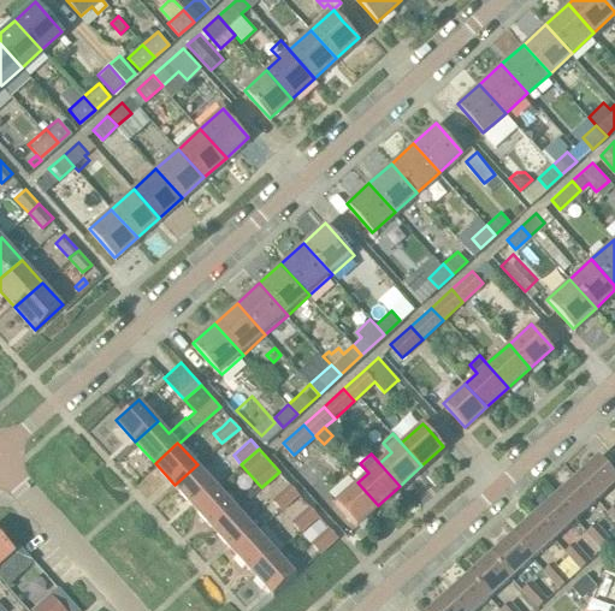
[(614,482),(614,473),(598,455),(577,475),(598,499),(614,482)]
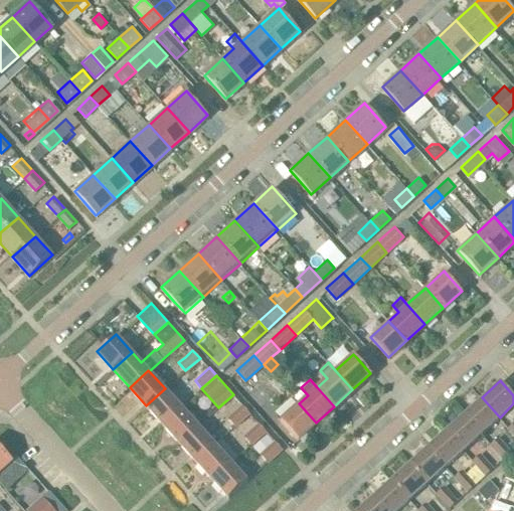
[(162,423),(181,406),(165,388),(146,405),(162,423)]
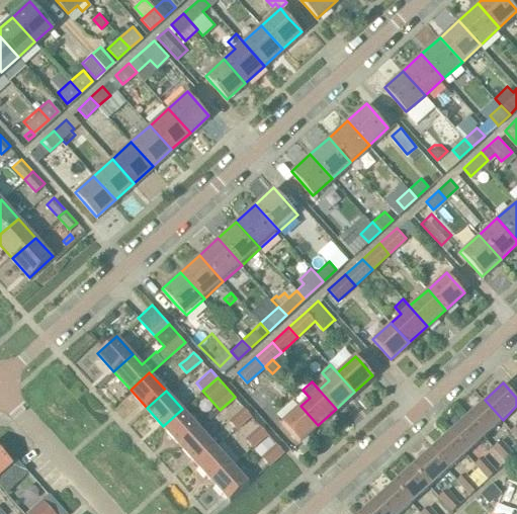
[(485,436),(503,420),(485,400),(466,416),(485,436)]
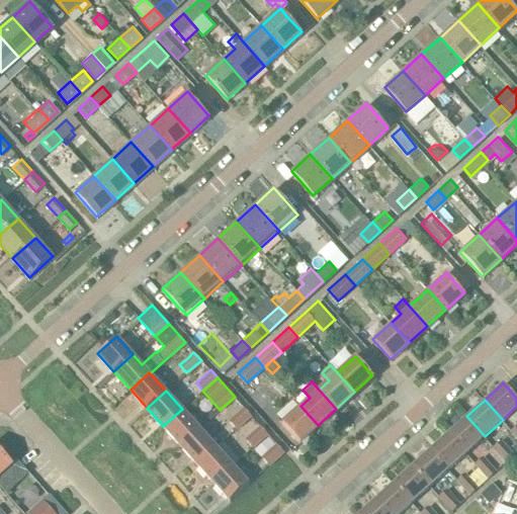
[(251,414),(244,406),(230,419),(237,427),(251,414)]
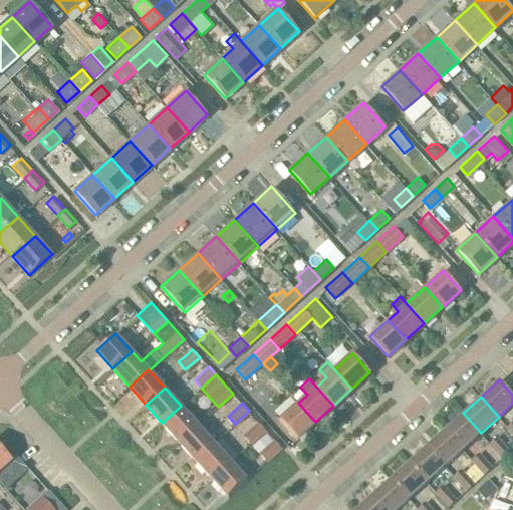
[(280,419),(284,424),(297,438),(315,422),(298,403),(280,419)]
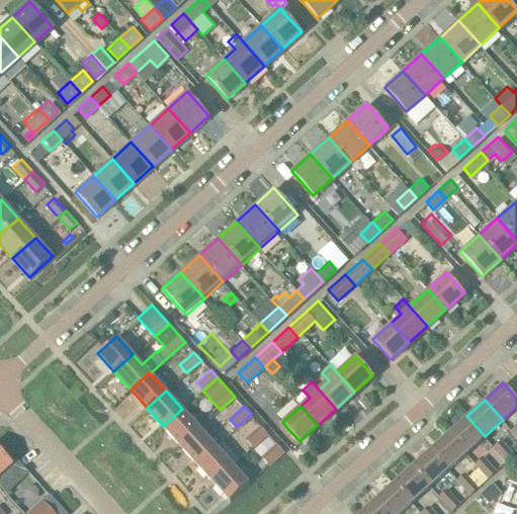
[(163,426),(179,444),(198,427),(182,409),(163,426)]
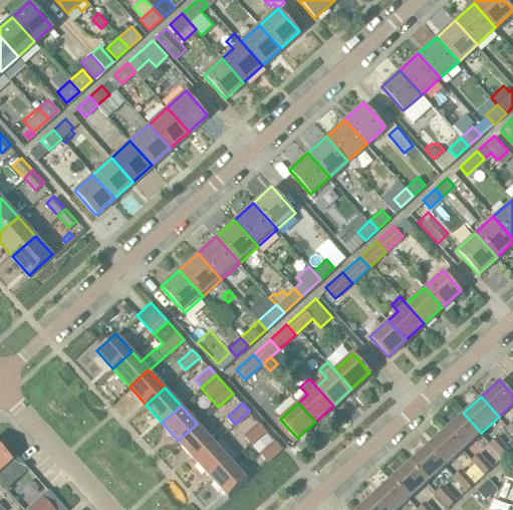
[(463,413),(445,429),(463,449),(481,433),(463,413)]
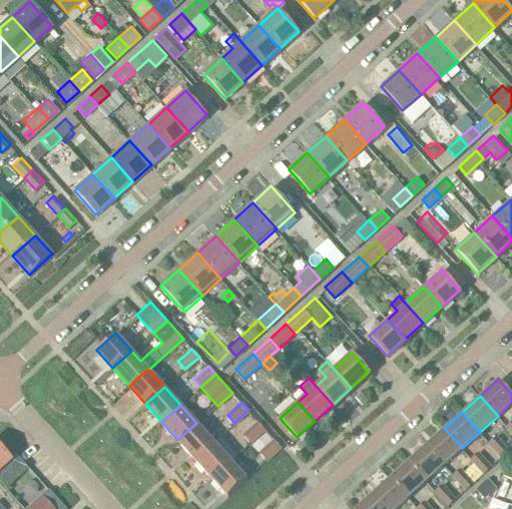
[(265,428),(258,420),(243,433),(250,441),(265,428)]
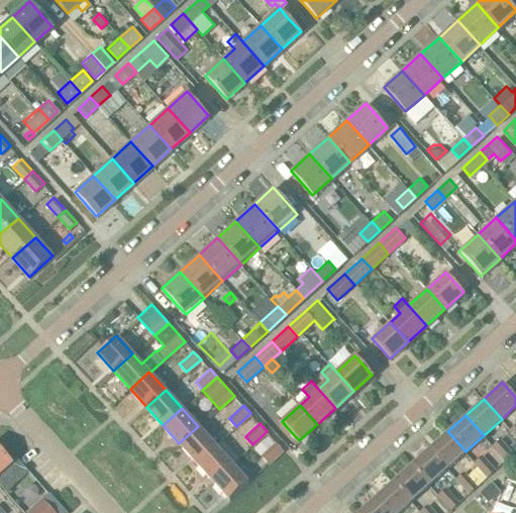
[(207,436),(198,426),(179,443),(196,462),(214,444),(215,445),(222,438),(214,430),(207,436)]
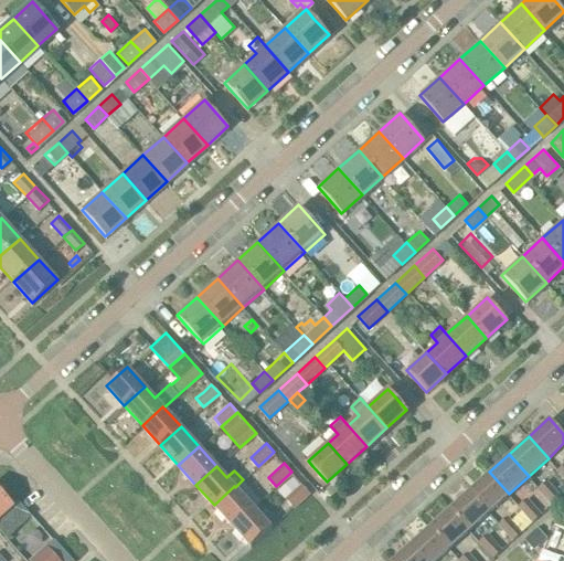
[(489,512),(509,494),(489,472),(469,490),(489,512)]
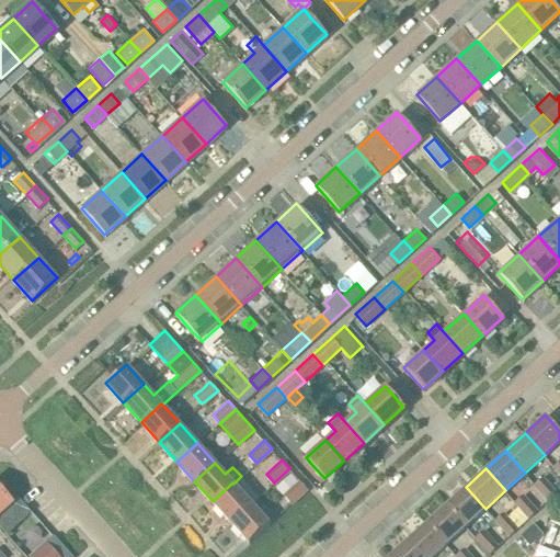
[(534,484),(538,489),(548,500),(557,491),(541,476),(534,484)]
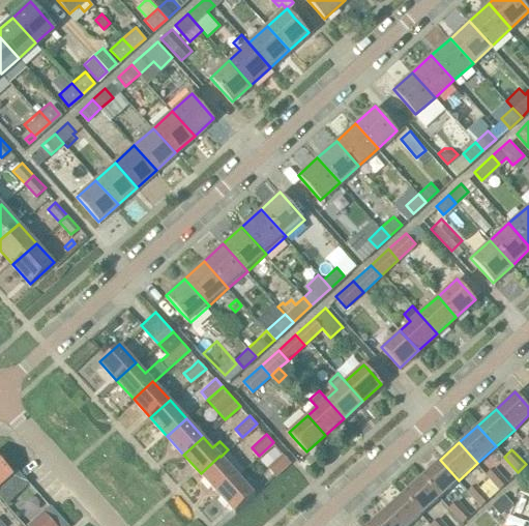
[(289,461),(283,454),(268,466),(274,474),(289,461)]
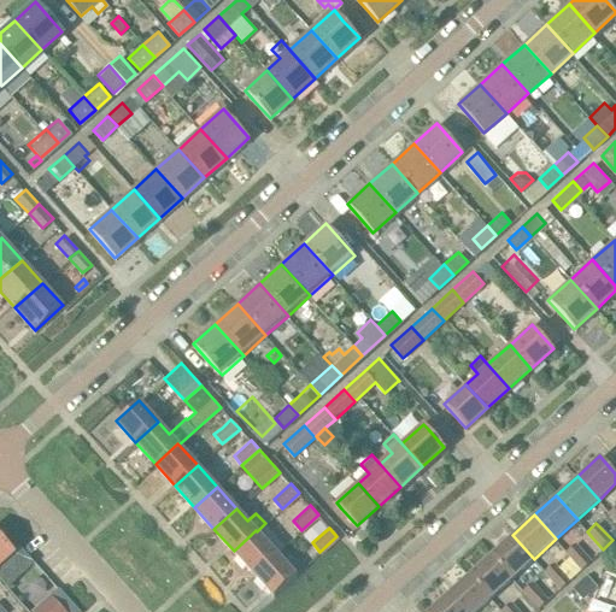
[(256,530),(234,551),(253,572),(275,552),(257,531),(256,530)]
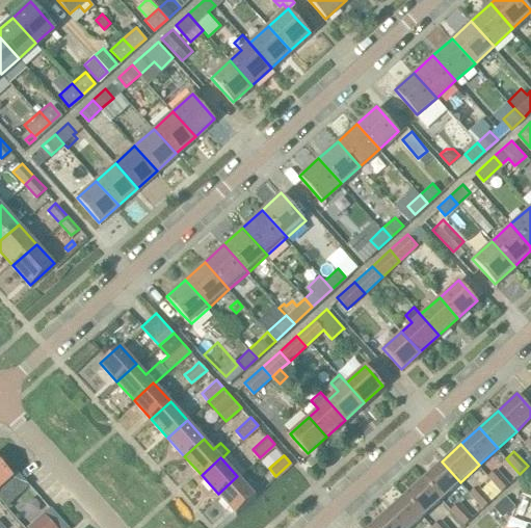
[(0,485),(12,475),(0,460),(0,485)]
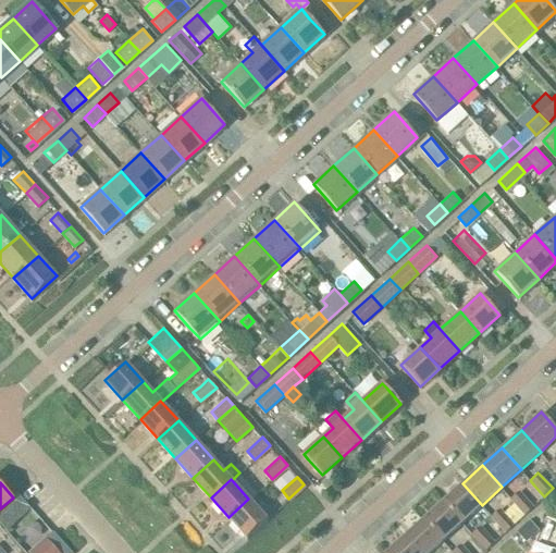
[(462,483),(443,501),(462,523),(482,505),(462,483)]
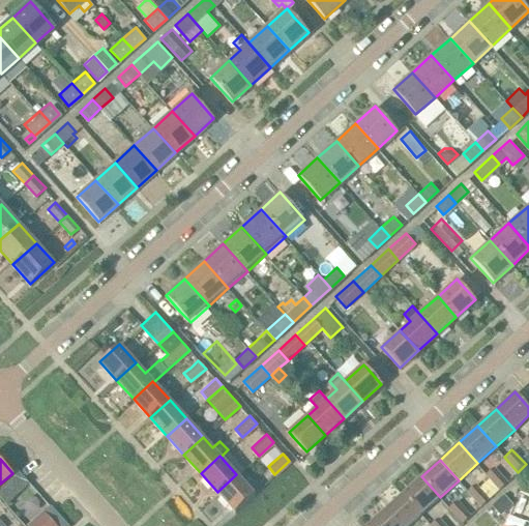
[(486,473),(498,488),(499,488),(507,480),(494,466),(486,473)]
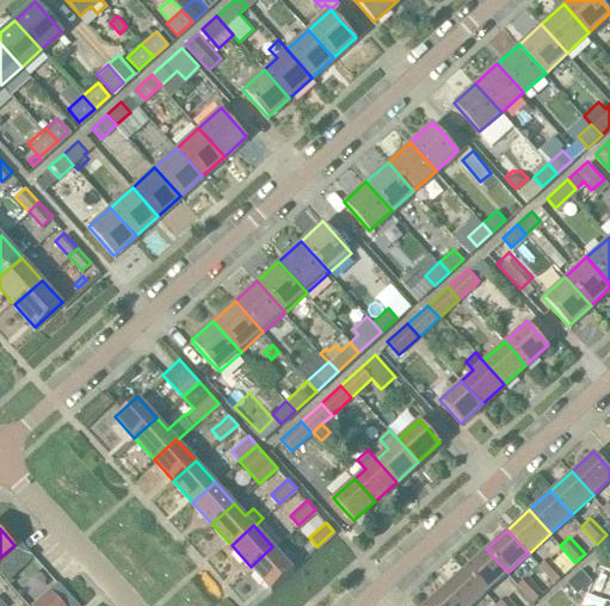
[(293,569),(272,546),(251,567),(270,588),(293,569)]
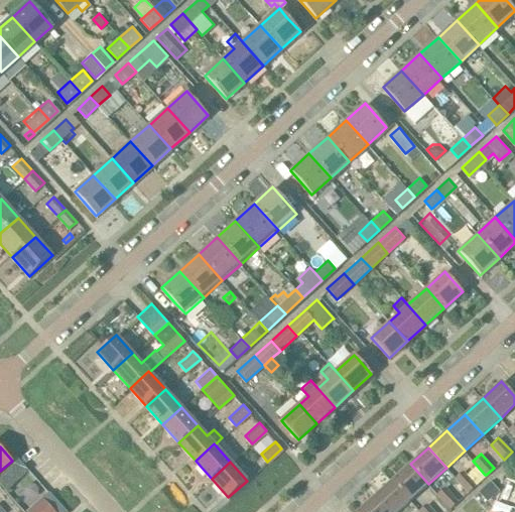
[(392,480),(410,500),(428,484),(410,464),(392,480)]
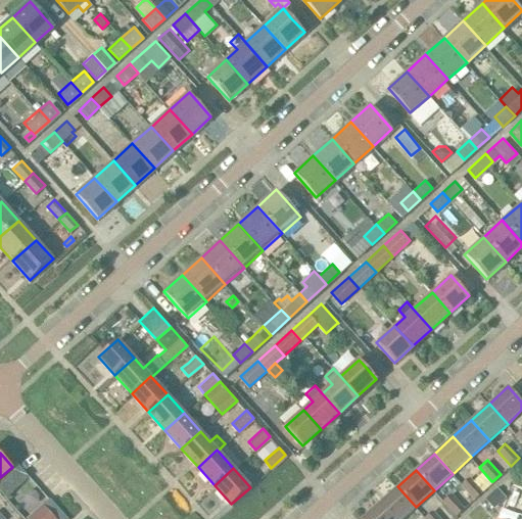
[(469,476),(461,483),(474,498),(482,491),(469,476)]
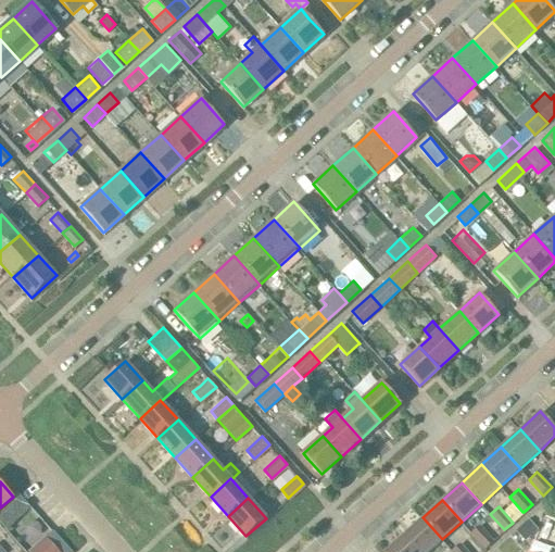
[(28,512),(20,519),(29,530),(38,524),(28,512)]
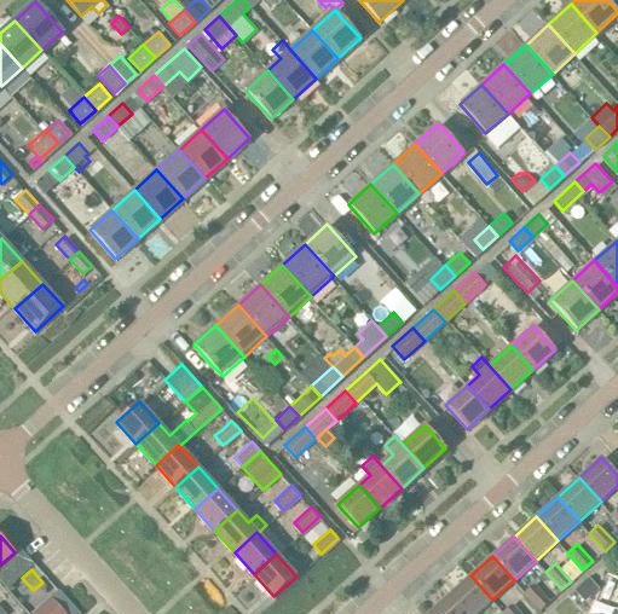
[(588,574),(572,588),(583,600),(598,586),(588,574)]
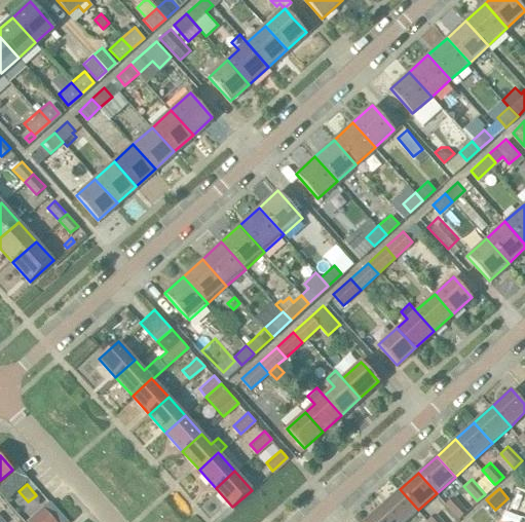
[(400,489),(381,507),(395,521),(404,521),(418,510),(400,489)]
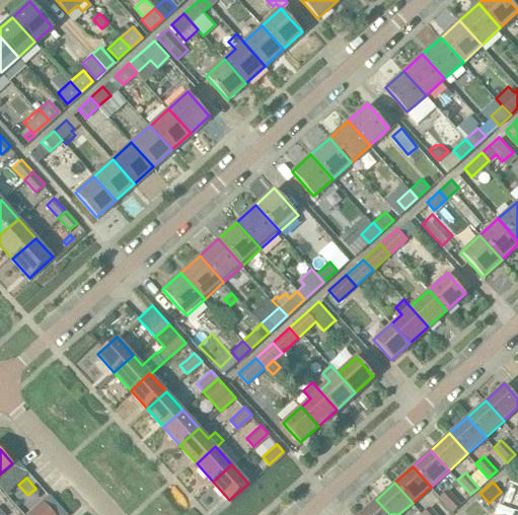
[(447,489),(439,497),(452,511),(460,504),(447,489)]
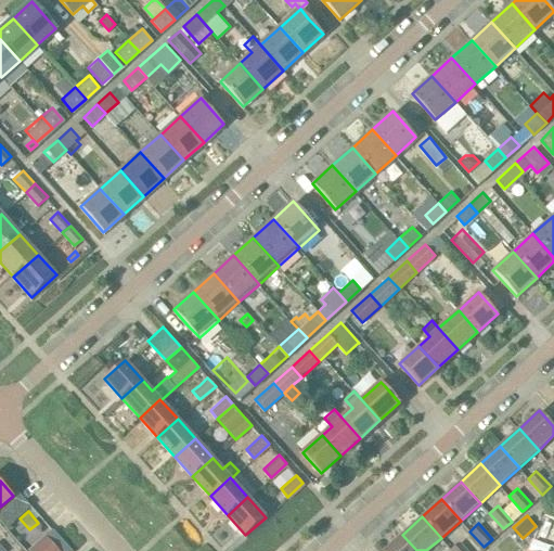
[(8,529),(1,536),(11,547),(18,540),(8,529)]
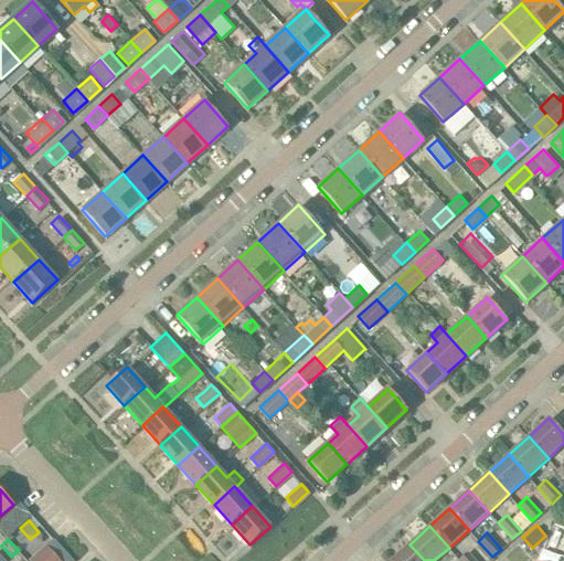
[(62,560),(45,542),(28,559),(29,560),(62,560)]
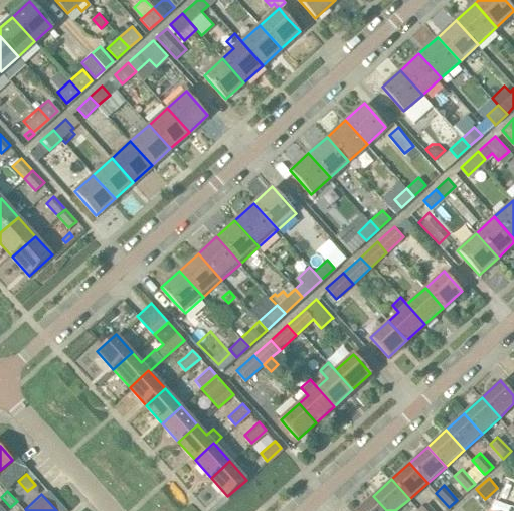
[(355,510),(386,510),(373,496),(355,510)]
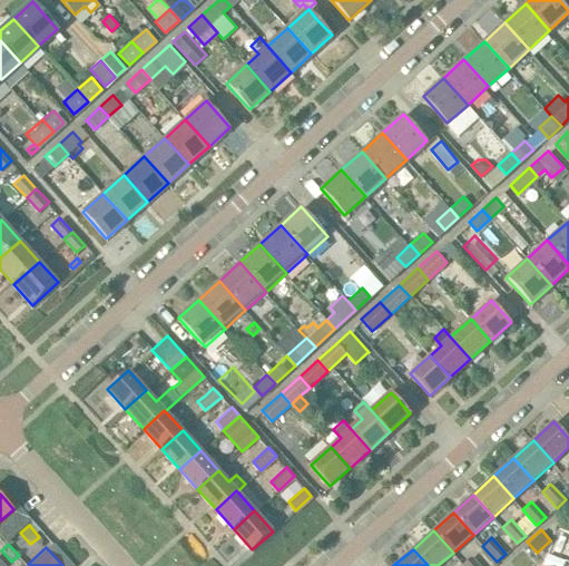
[(548,550),(541,564),(546,565),(557,565),(561,557),(548,550)]
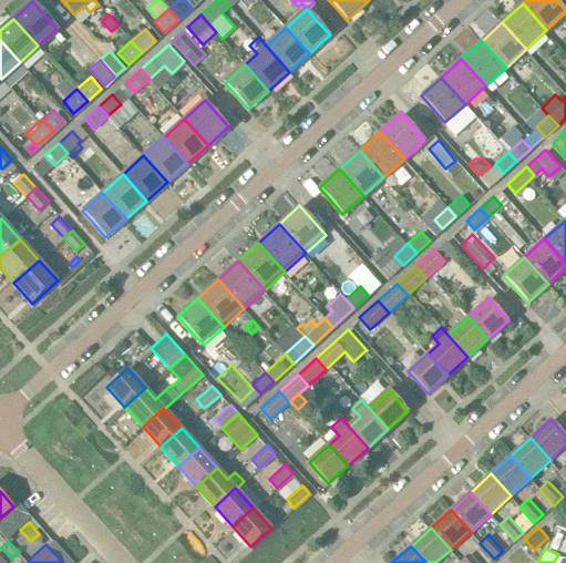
[(477,562),(469,553),(460,561),(461,562),(477,562)]
